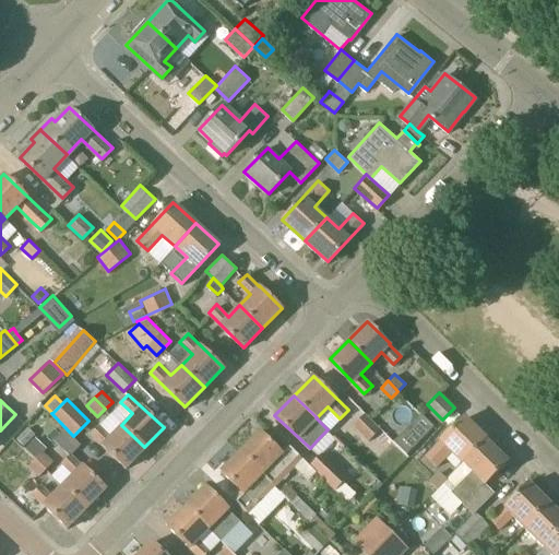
[(364,412),(353,423),(369,438),(380,427),(364,412)]
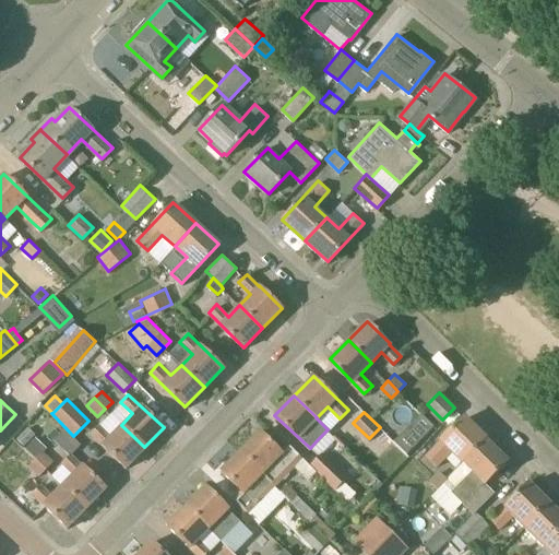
[(420,412),(393,440),(406,452),(433,425),(420,412)]
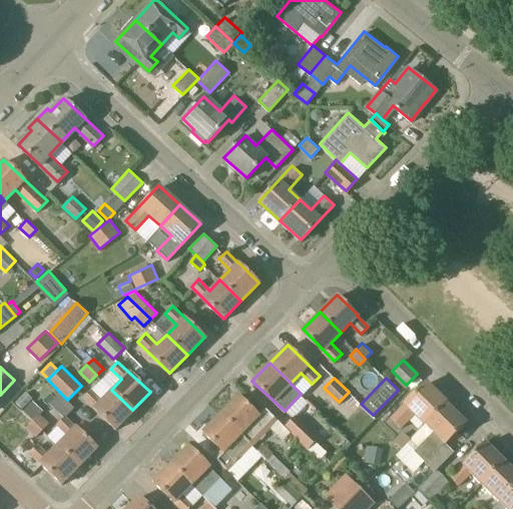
[(425,382),(391,416),(401,425),(414,412),(425,422),(445,402),(425,382)]
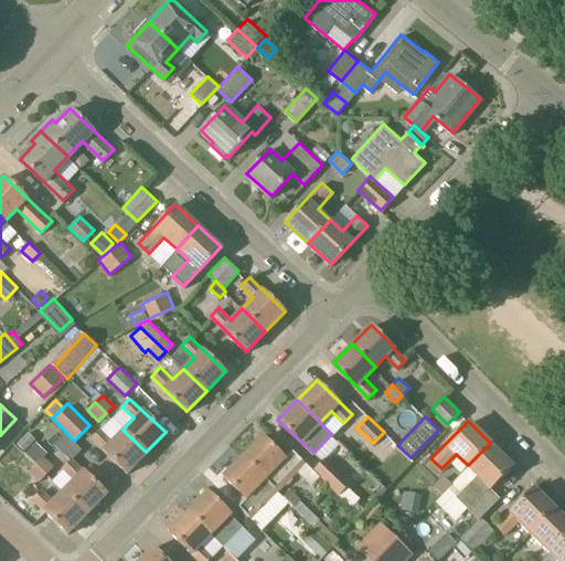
[(123,430),(112,441),(100,429),(92,436),(127,472),(146,452),(123,430)]
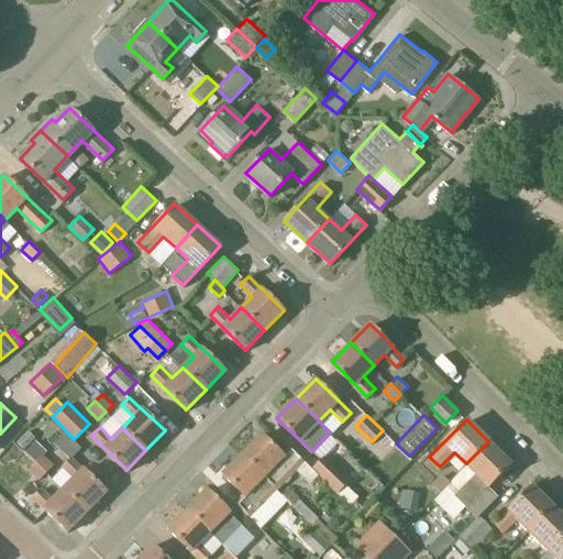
[(28,428),(17,440),(24,448),(35,436),(28,428)]
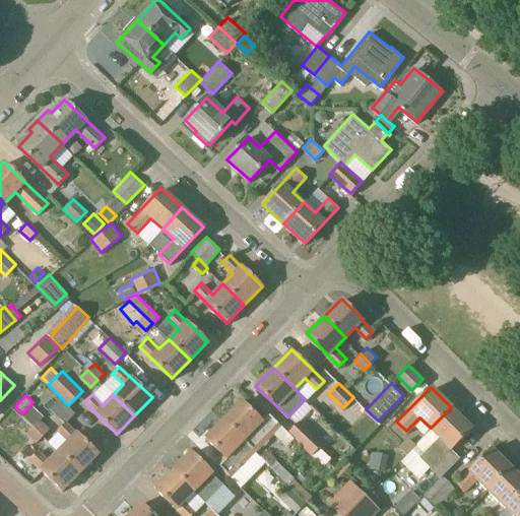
[(50,407),(65,422),(74,412),(59,397),(50,407)]
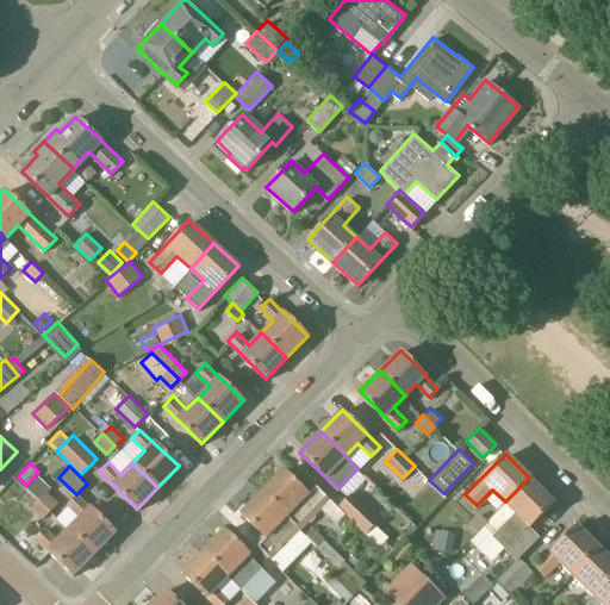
[(313,482),(305,491),(284,469),(262,491),(300,528),(321,507),(336,523),(344,513),(313,482)]
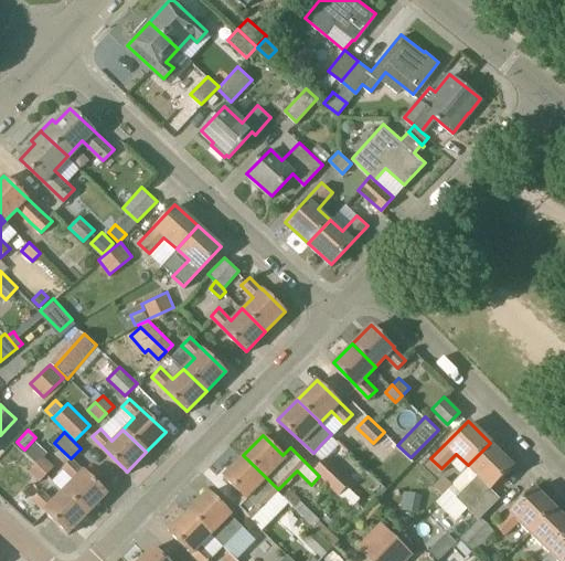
[(35,441),(25,452),(28,454),(33,459),(36,463),(43,455),(48,451),(35,441)]
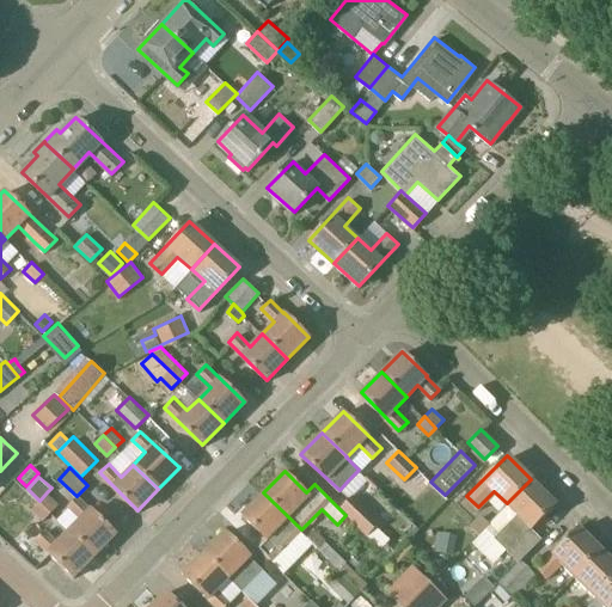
[(531,479),(507,503),(489,521),(488,522),(489,523),(497,532),(494,537),(519,560),(542,538),(531,528),(555,503),(531,479)]
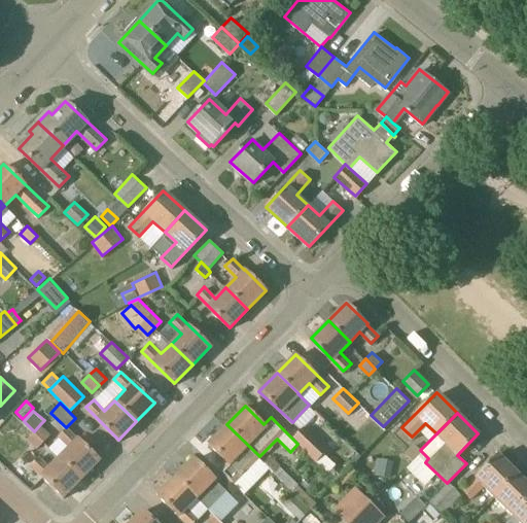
[(50,433),(40,424),(34,431),(43,441),(50,433)]
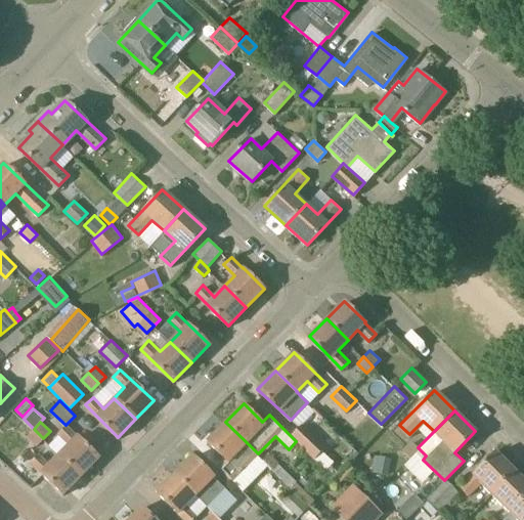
[(218,466),(232,479),(258,453),(225,422),(207,440),(225,458),(218,466)]
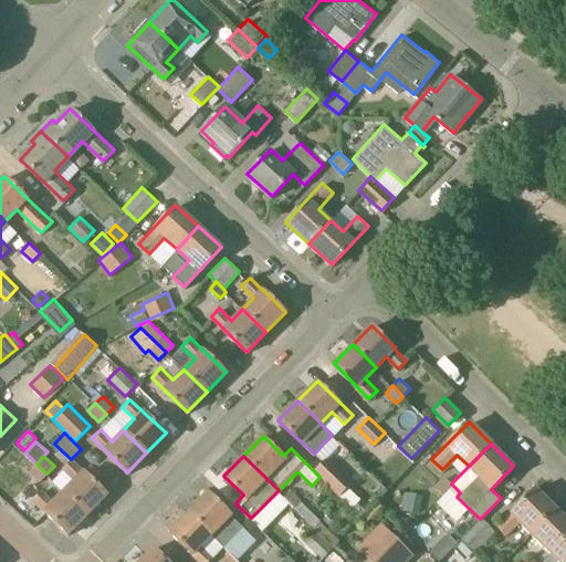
[(344,475),(326,457),(314,469),(337,491),(348,480),(343,475),(344,475)]
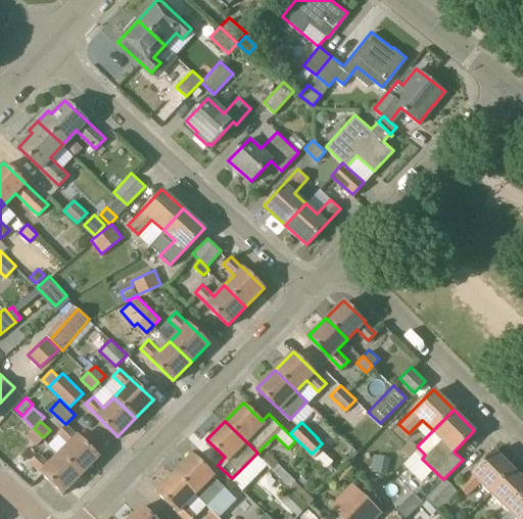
[(65,424),(58,432),(68,442),(59,453),(81,474),(98,456),(65,424)]
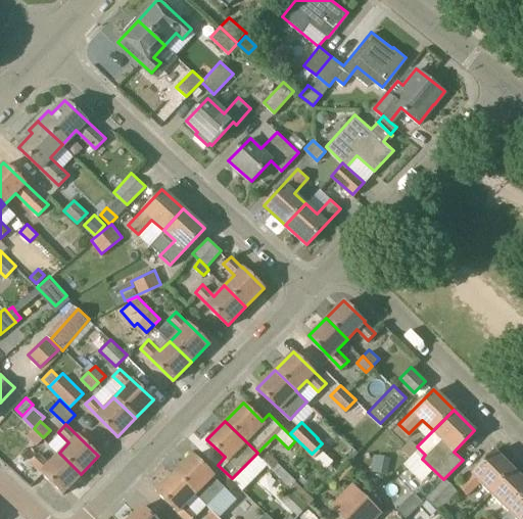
[(43,437),(34,428),(27,434),(37,444),(43,437)]
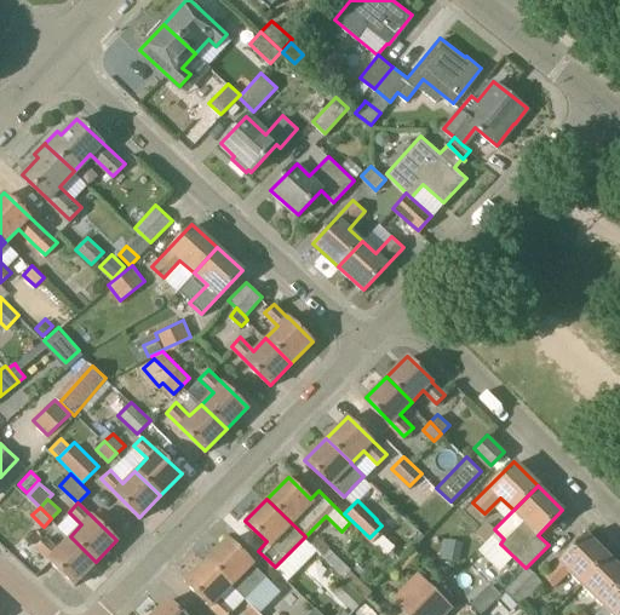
[(495,528),(487,519),(476,532),(486,540),(495,530),(494,529),(495,528)]
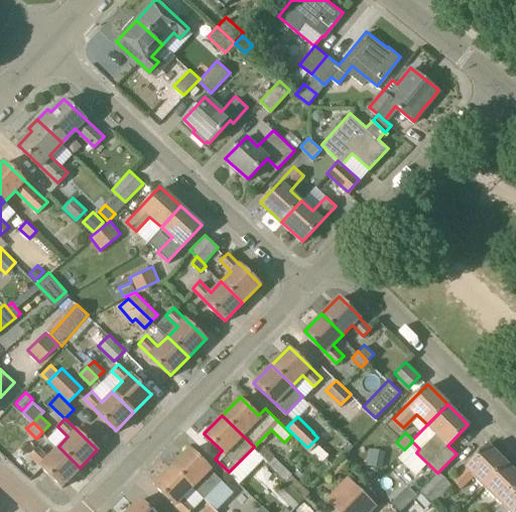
[(309,451),(320,462),(326,457),(329,454),(316,442),(309,451)]
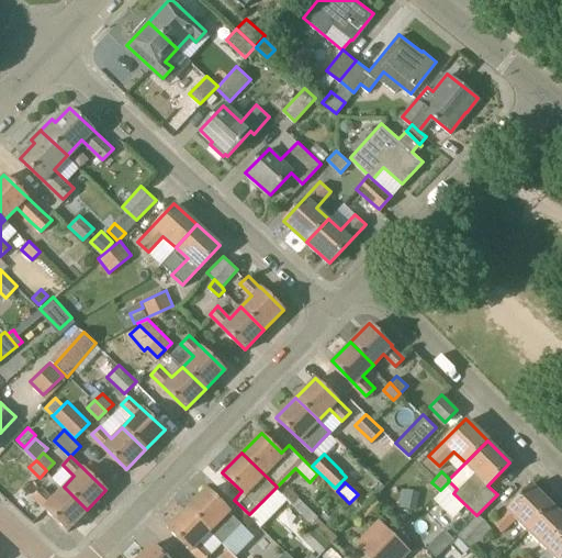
[(551,504),(531,483),(494,521),(503,529),(516,517),(527,528),(551,504)]
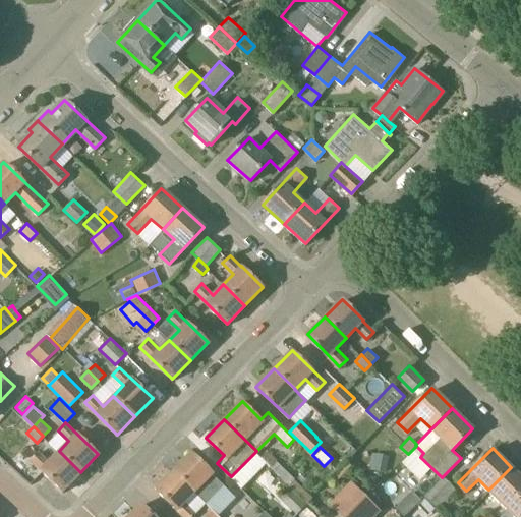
[(59,451),(49,461),(38,451),(30,458),(42,469),(41,469),(62,491),(80,472),(59,451)]
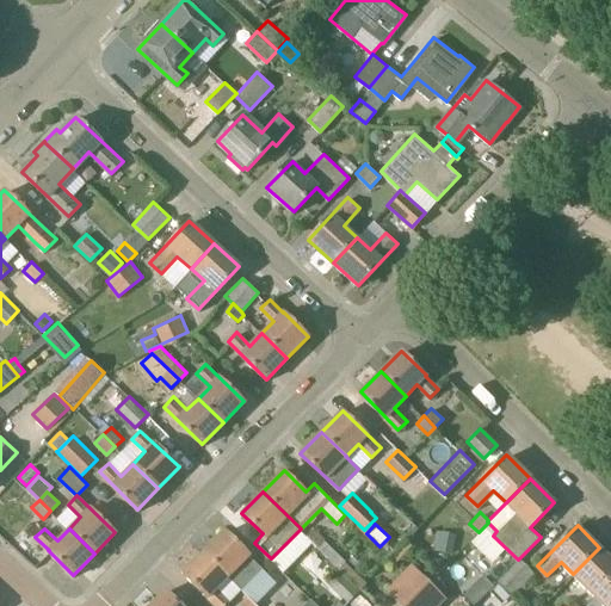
[(325,539),(314,529),(307,535),(318,545),(325,539)]
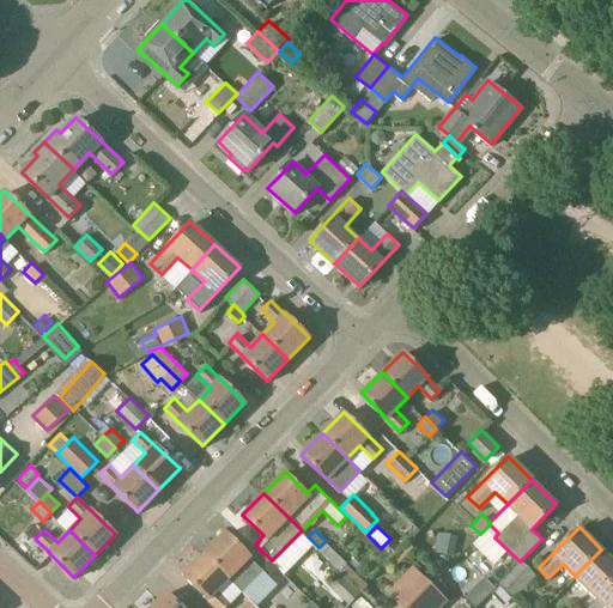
[(263,569),(225,532),(205,553),(242,590),(263,569)]
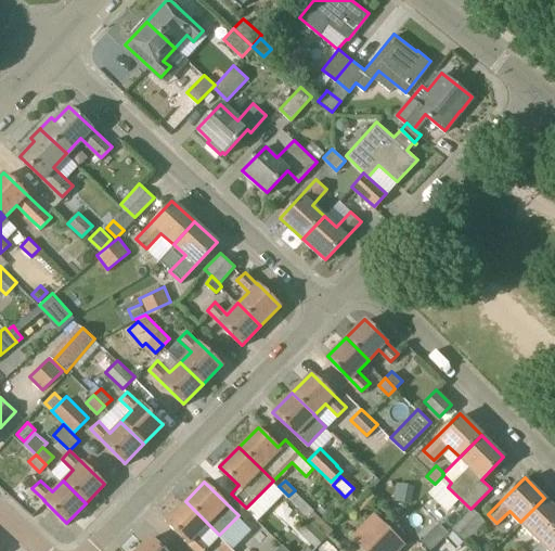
[(397,482),(394,498),(410,502),(414,485),(397,482)]
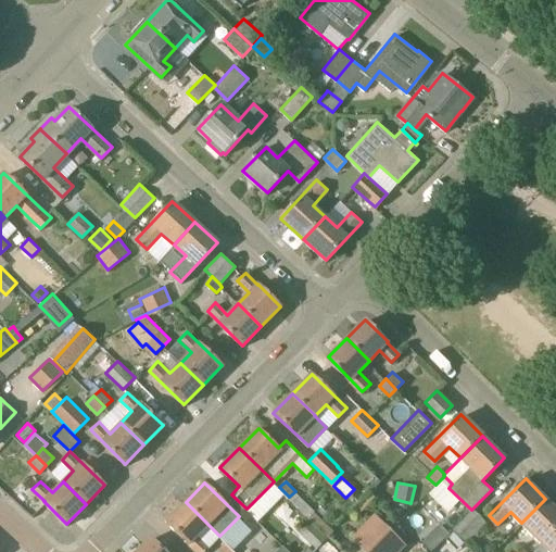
[(555,527),(555,509),(545,499),(521,523),(542,542),(555,527)]
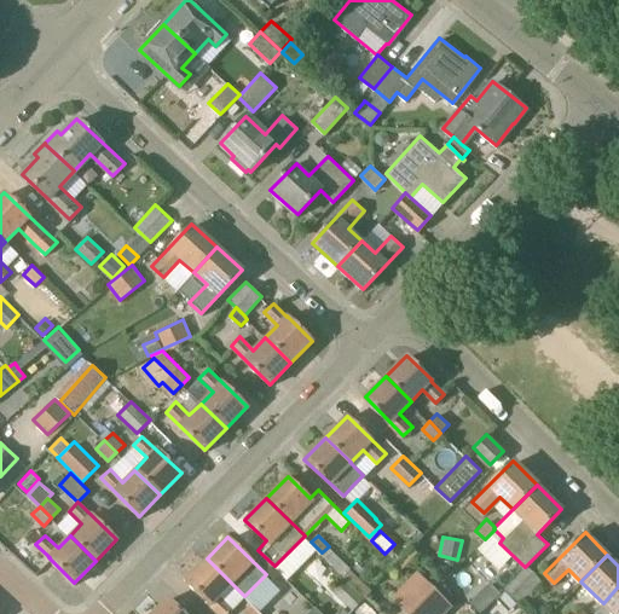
[(231,584),(244,596),(207,559),(185,580),(219,613),(227,613),(232,609),(219,596),(231,584)]
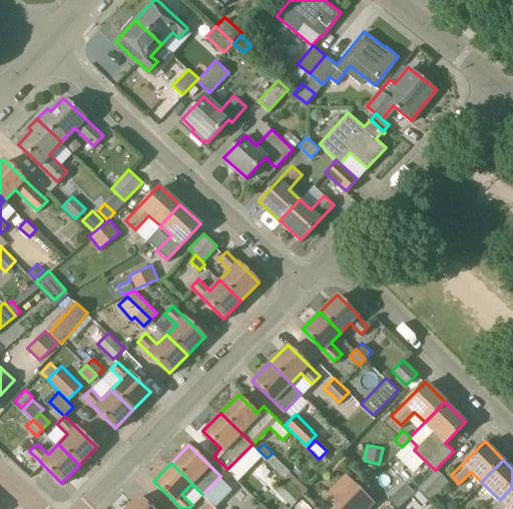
[(449,480),(437,468),(419,487),(431,499),(449,480)]
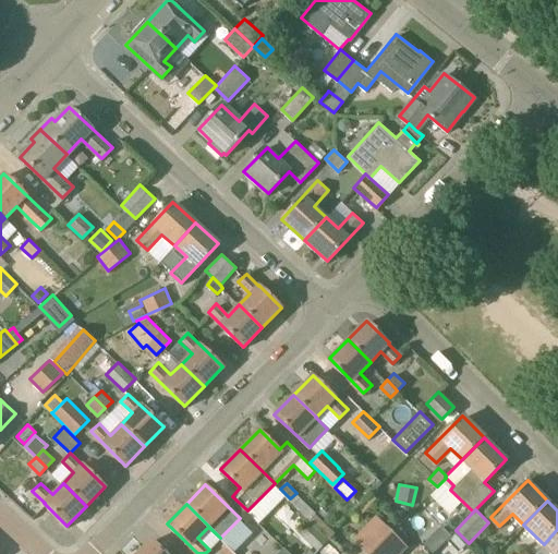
[(330,527),(316,513),(308,519),(328,538),(335,531),(330,527)]
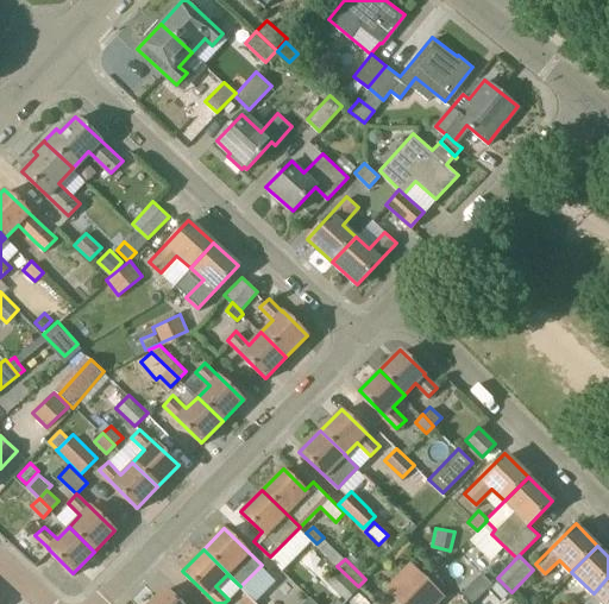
[(410,566),(389,589),(403,603),(426,582),(410,566)]
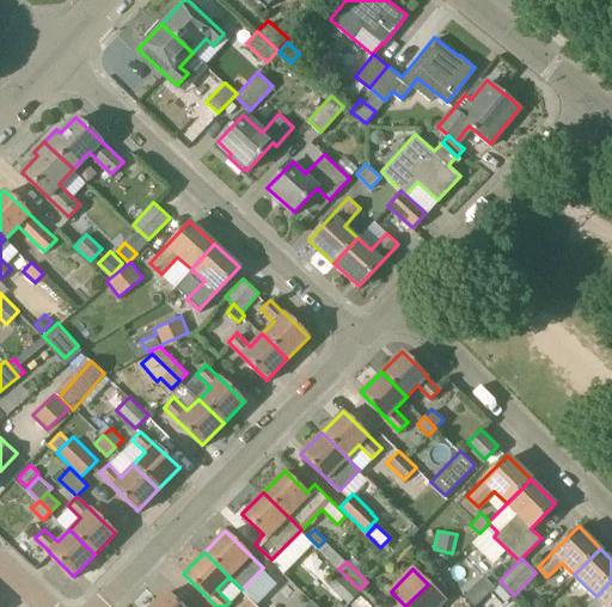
[(359,590),(342,574),(337,570),(328,581),(348,601),(359,590)]
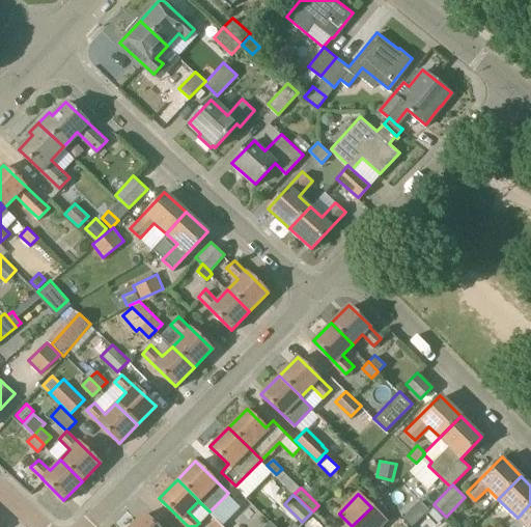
[(530,526),(530,503),(518,518),(526,526),(530,526)]
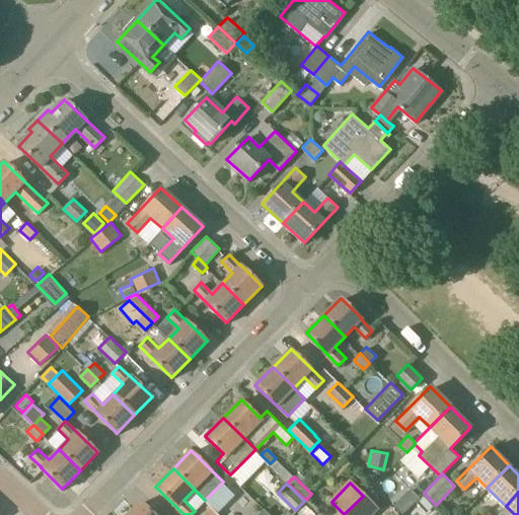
[(363,496),(344,514),(345,514),(369,514),(376,508),(363,496)]
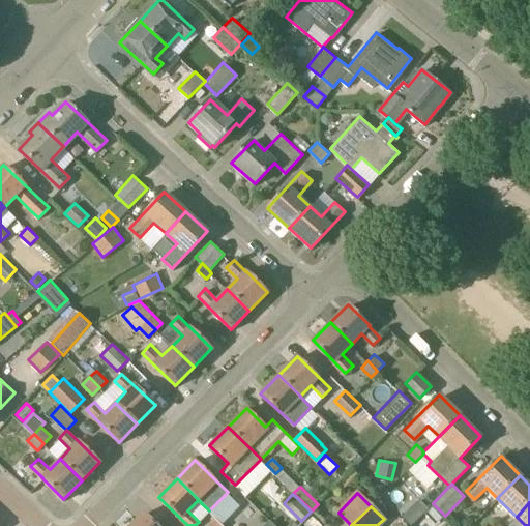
[(158,525),(144,512),(129,525),(158,525)]
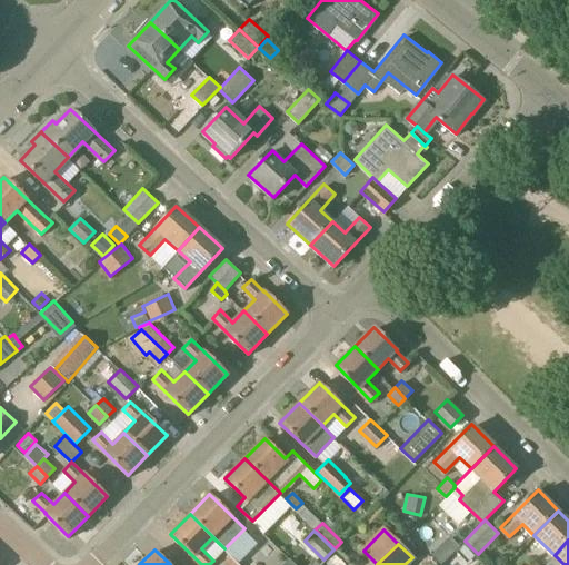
[(230,554),(222,563),(225,564),(239,564),(241,564),(230,554)]
